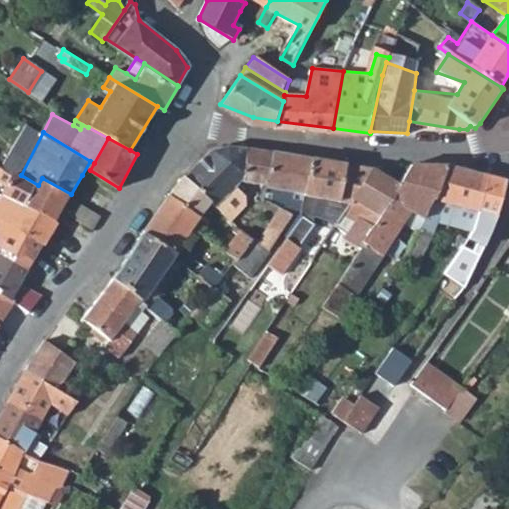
[(211,151),(185,177),(211,203),(217,207),(234,188),(245,177),(265,184),(269,182),(274,153),(237,148),(223,148),(211,151)]
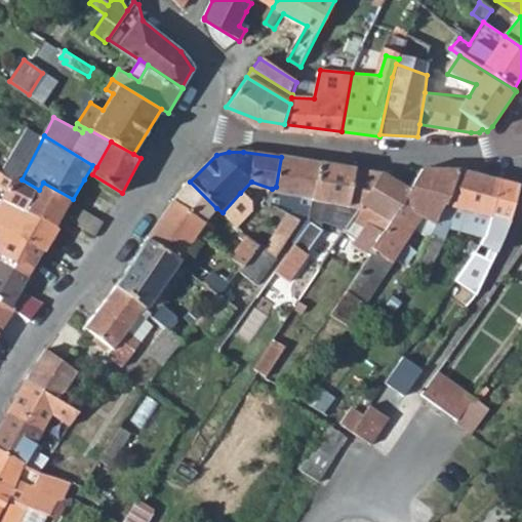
[(276,187),(275,194),(282,196),(313,200),(320,163),(281,157),(276,187)]
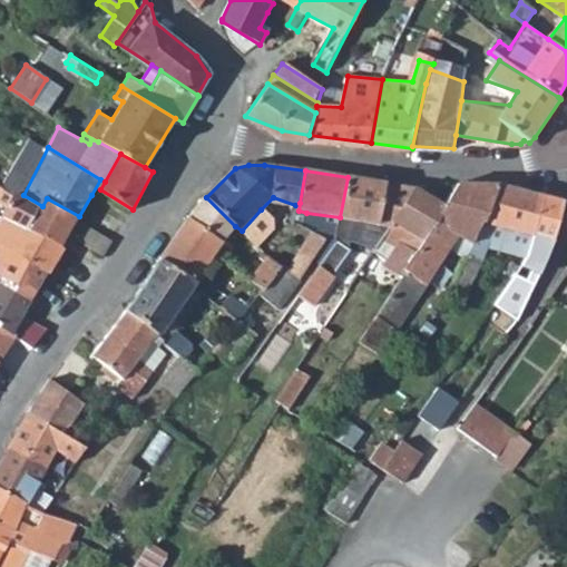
[(336,240),(323,258),(339,267),(349,252),(346,251),(349,243),(359,245),(365,222),(389,225),(391,223),(413,187),(348,177),(340,217),(336,237),(336,240)]
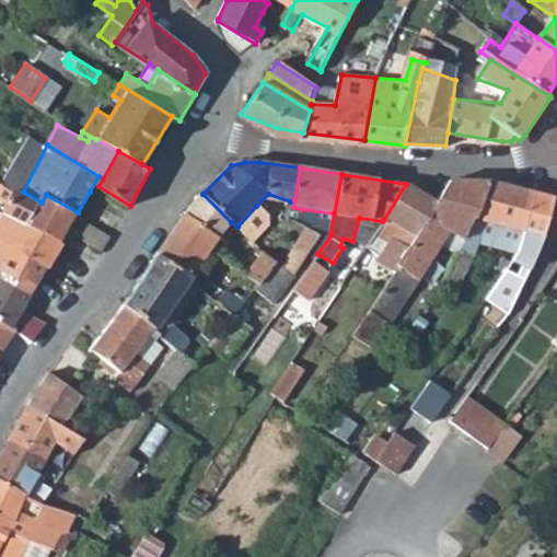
[(18,192),(0,180),(0,196),(12,202),(4,212),(64,239),(78,212),(46,195),(42,202),(23,192),(20,190),(18,192)]
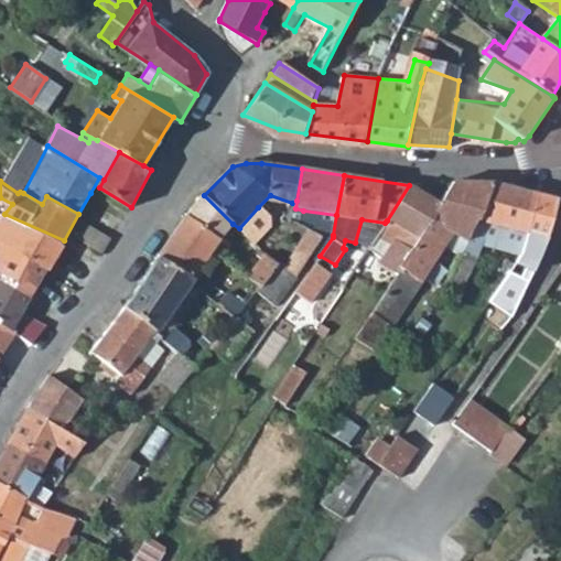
[(392,277),(357,335),(379,348),(454,234),(470,238),(491,183),(452,182),(439,204),(416,239),(409,251),(392,277)]
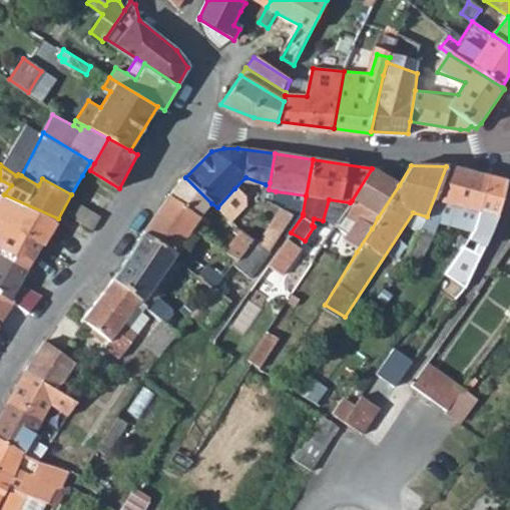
[(403,256),(396,266),(413,277),(420,268),(433,241),(441,221),(449,202),(460,205),(469,171),(446,166),(427,216),(403,256)]
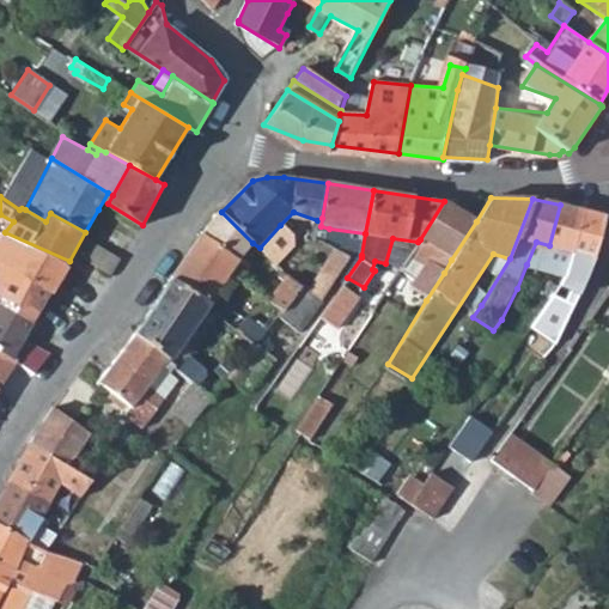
[(444,201),(420,239),(451,260),(476,221),(444,201)]
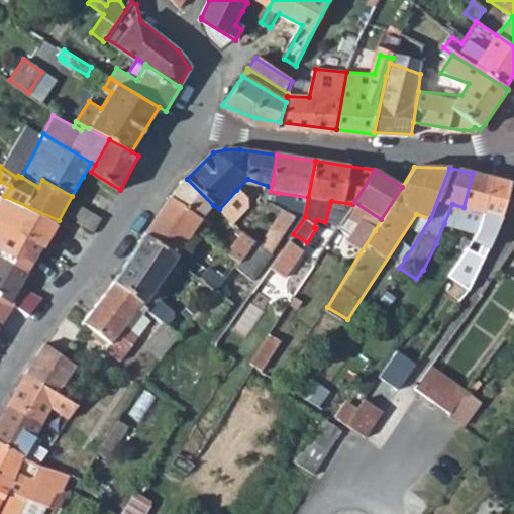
[(473,173),(464,207),(476,210),(485,212),(497,177),(473,173)]
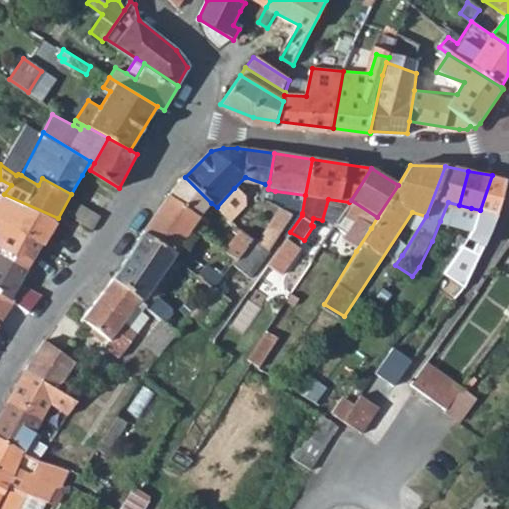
[(492,175),(480,210),(498,213),(505,182),(506,177),(492,175)]
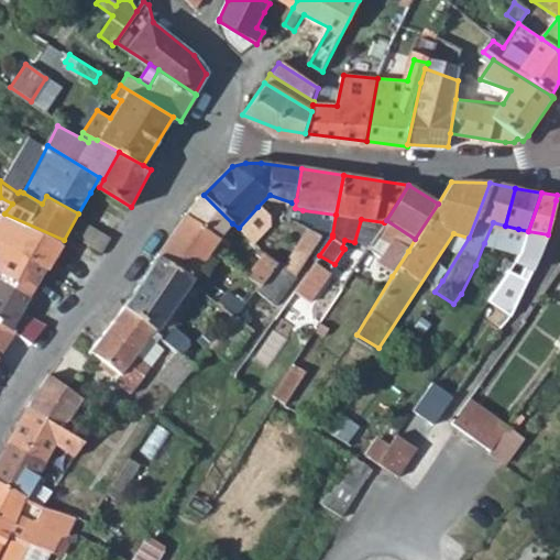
[(204,195),(189,216),(221,240),(232,223),(204,195)]
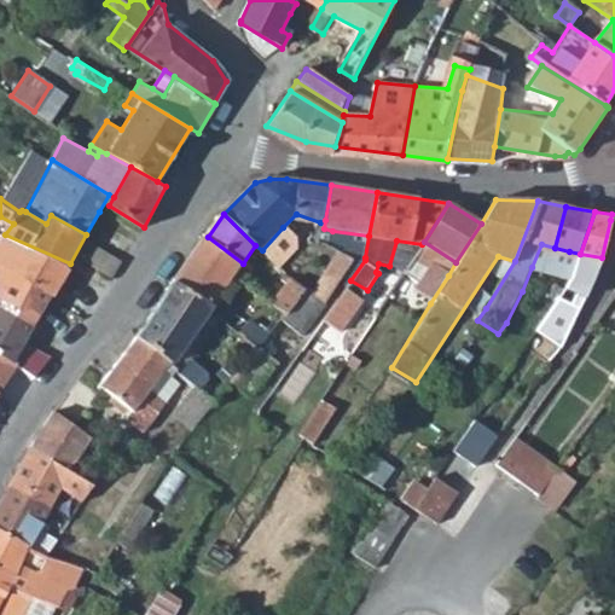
[(283,227),(262,250),(273,261),(295,237),(283,227)]
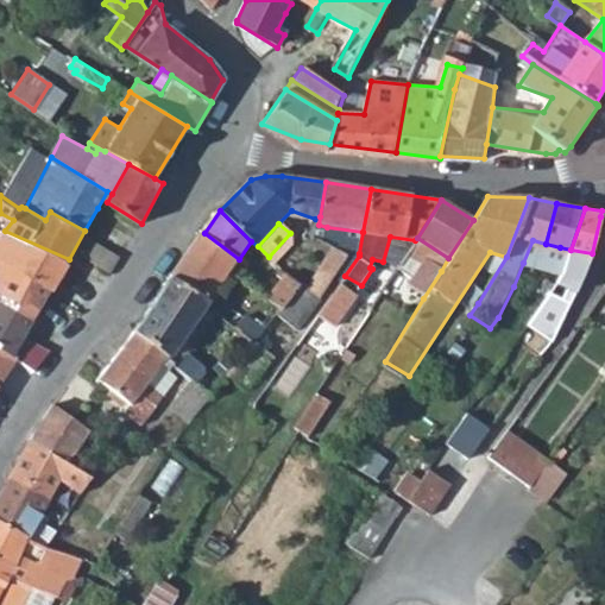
[(327,227),(326,240),(334,244),(353,253),(359,253),(363,232),(327,227)]
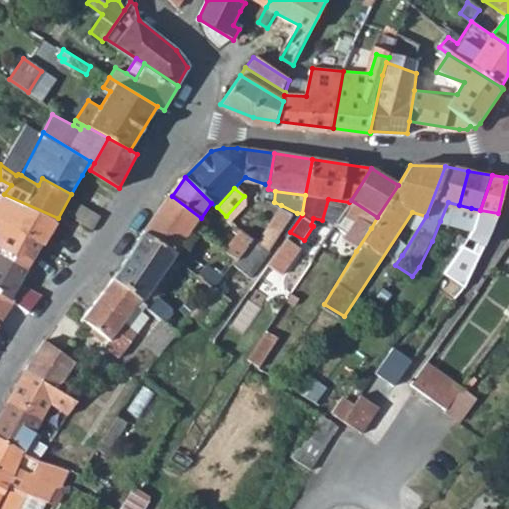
[(0,219),(45,246),(60,221),(60,219),(58,218),(4,194),(0,201),(0,219)]
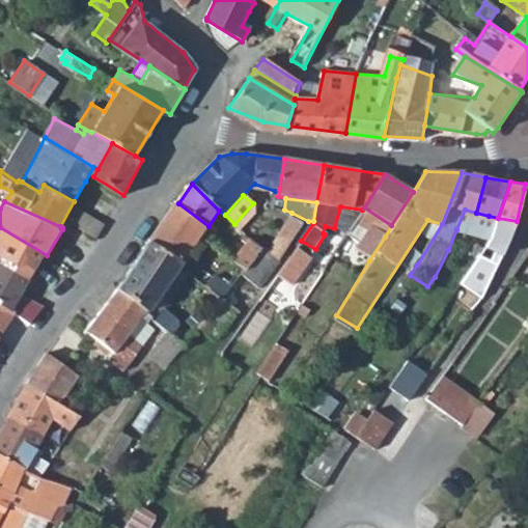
[(178,203),(151,243),(181,267),(196,279),(205,269),(188,257),(201,238),(209,226),(178,203)]
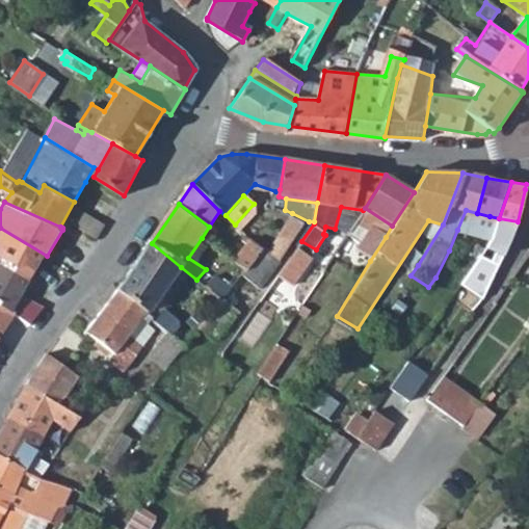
[(84,208),(77,223),(101,237),(109,222),(84,208)]
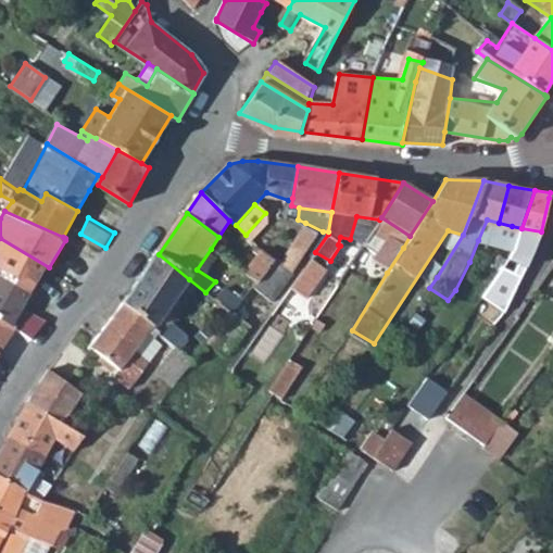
[(410,236),(381,217),(379,220),(373,230),(388,238),(403,248),(410,236)]
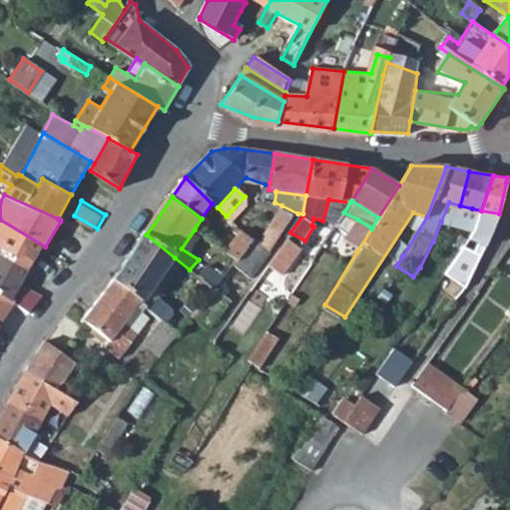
[(458,211),(460,205),(449,202),(441,221),(453,224),(458,211)]
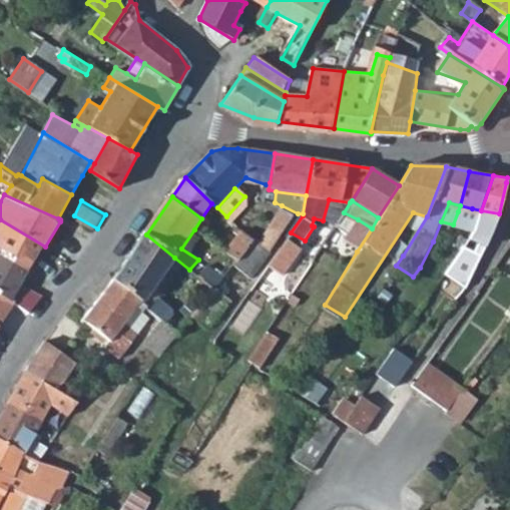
[(282,205),(279,210),(280,212),(292,221),(298,213),(282,205)]
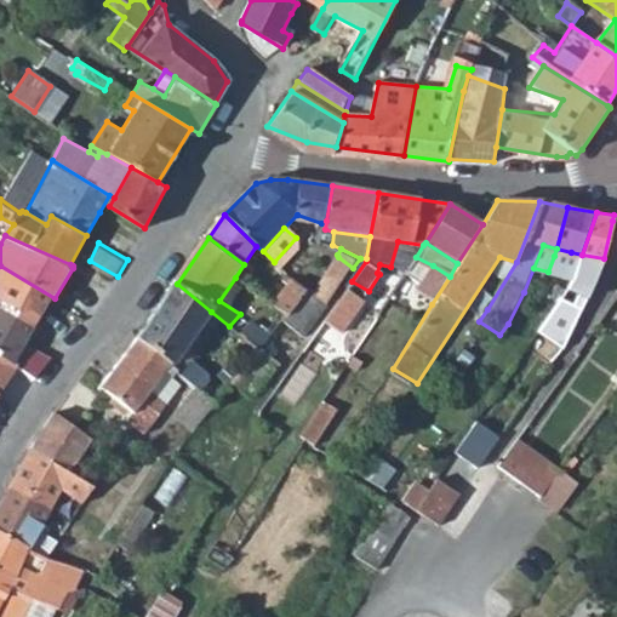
[(575,276),(582,255),(571,252),(556,249),(554,256),(548,272),(564,275),(575,276)]
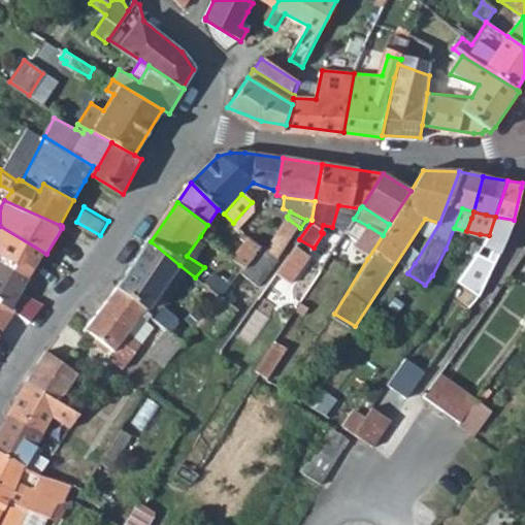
[(495,217),(489,235),(484,243),(493,249),(489,258),(478,253),(460,280),(482,294),(505,240),(514,220),(495,217)]
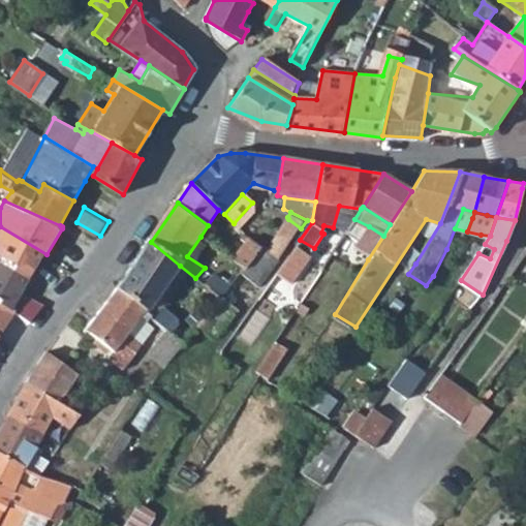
[(288,219),(276,236),(288,245),(301,228),(288,219)]
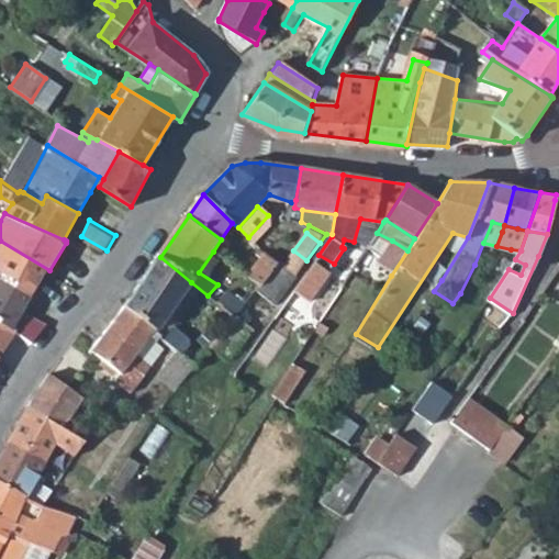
[(0,277),(33,298),(49,270),(0,241),(0,277)]
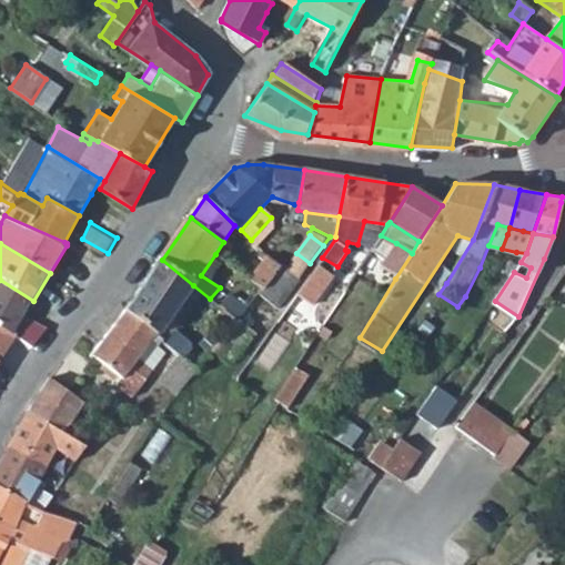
[(381,269),(395,279),(412,253),(396,243),(381,269)]
